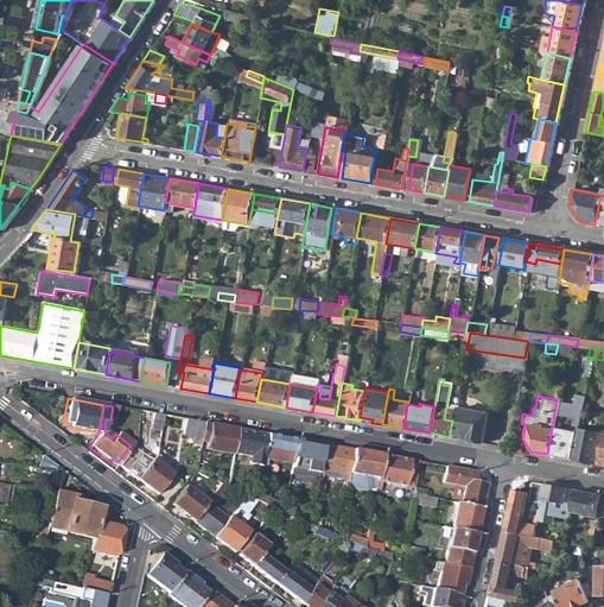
[(455,408),(452,421),(450,432),(466,435),(465,440),(479,442),(484,413),(455,408)]
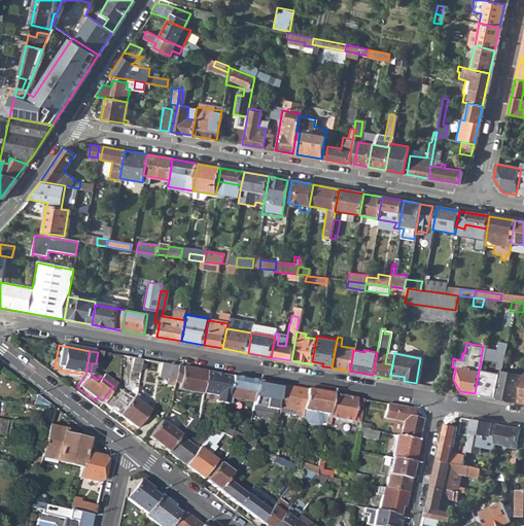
[(138,359),(130,358),(128,372),(136,374),(138,359)]
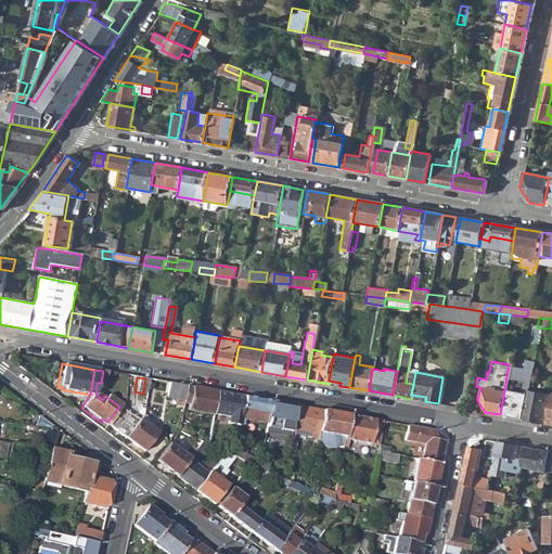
[(175,384),(166,383),(164,398),(172,399),(175,384)]
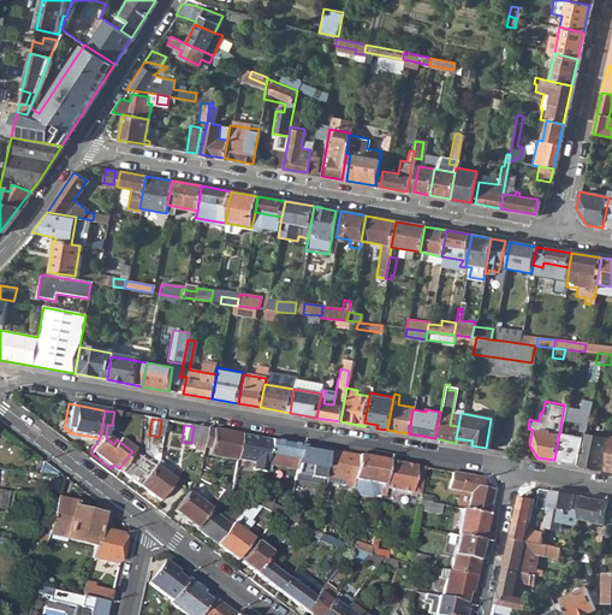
[(203,429),(194,426),(191,443),(201,445),(203,429)]
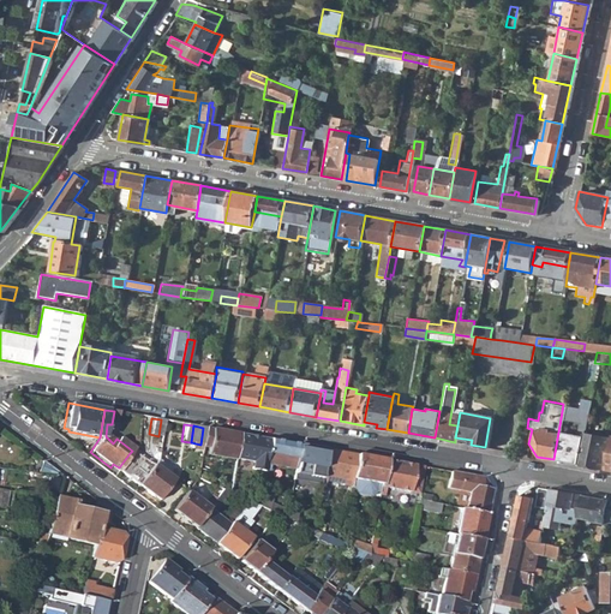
[(559,425),(553,459),(576,464),(582,433),(582,431),(579,431),(579,434),(567,431),(568,427),(559,425)]
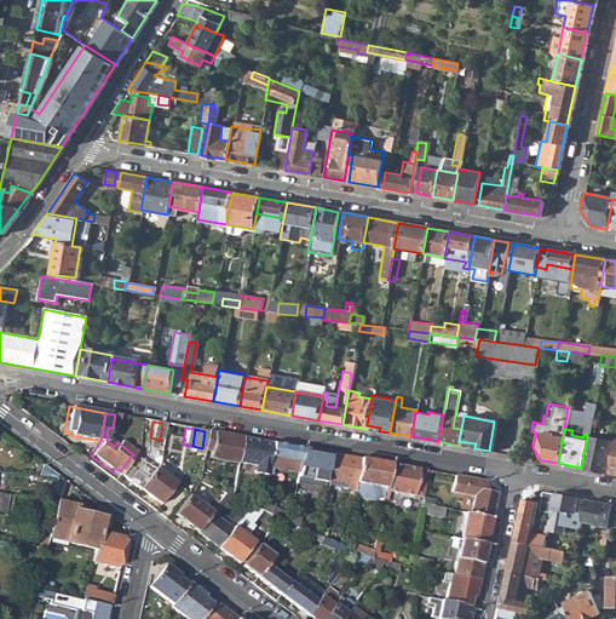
[(239,437),(205,431),(202,448),(201,451),(207,452),(206,458),(234,463),(234,462),(239,437)]
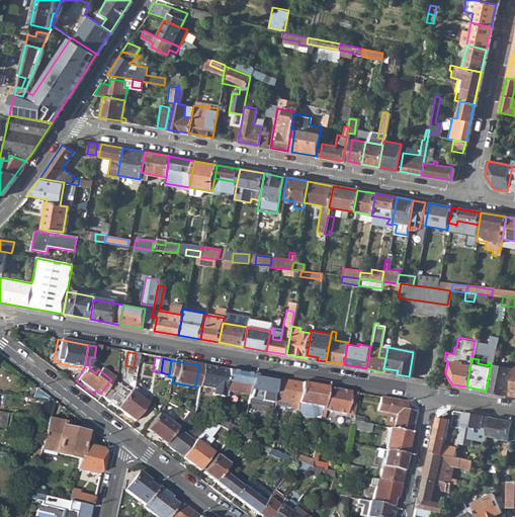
[(491,364),(486,391),(507,395),(512,368),(491,364)]
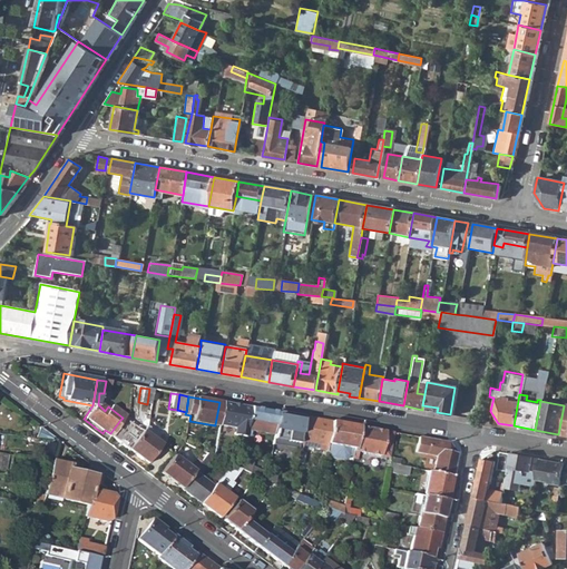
[(248,408),(220,402),(215,424),(232,428),(231,434),(243,437),(248,408)]
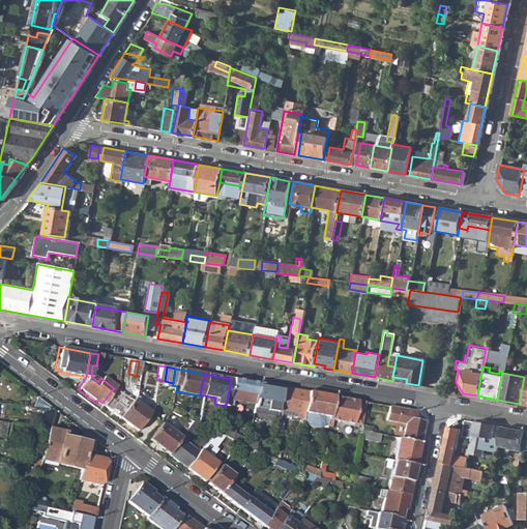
[(255,383),(231,379),(226,406),(229,406),(230,401),(251,405),(255,383)]
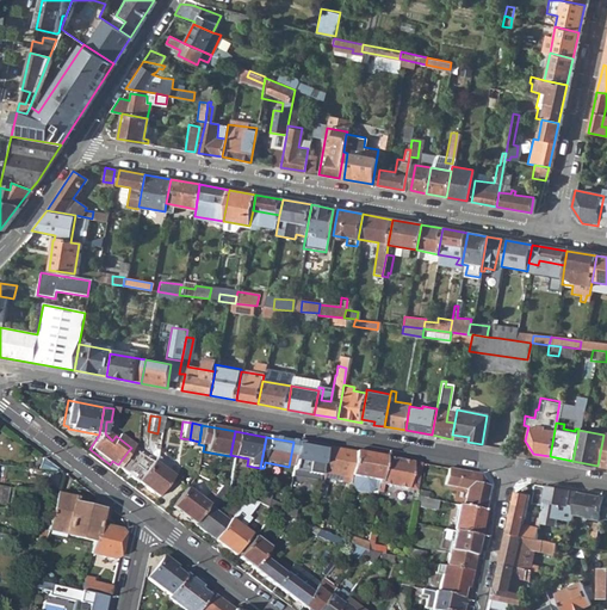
[(129,450),(118,464),(116,468),(135,482),(153,457),(156,439),(154,439),(152,447),(150,445),(150,449),(148,449),(143,460),(136,457),(129,450)]
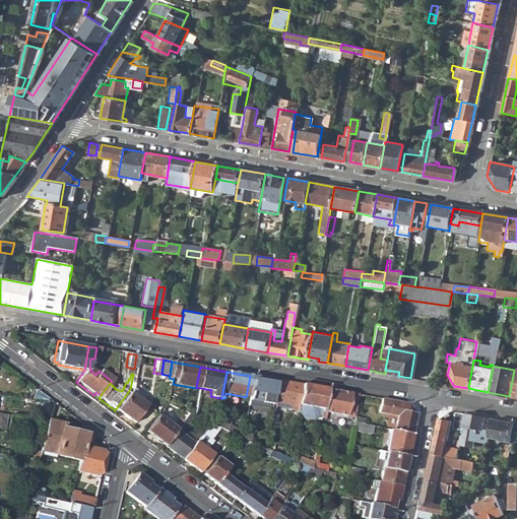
[(273,380),(250,376),(246,397),(265,400),(263,408),(265,409),(265,412),(261,411),(260,420),(262,422),(261,426),(265,427),(266,424),(273,380)]
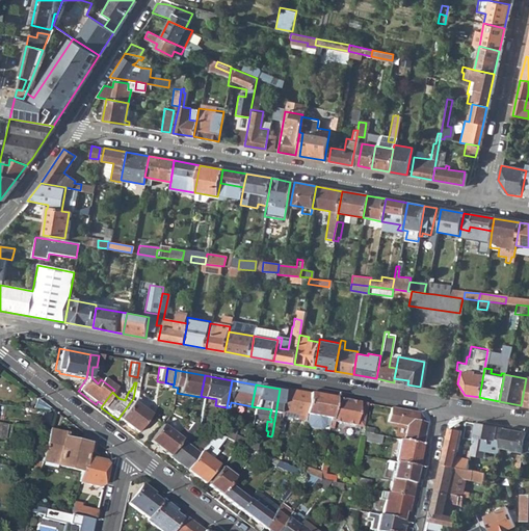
[(302,393),(280,389),(272,433),(279,434),(281,424),(276,423),(279,412),(298,416),(302,393)]
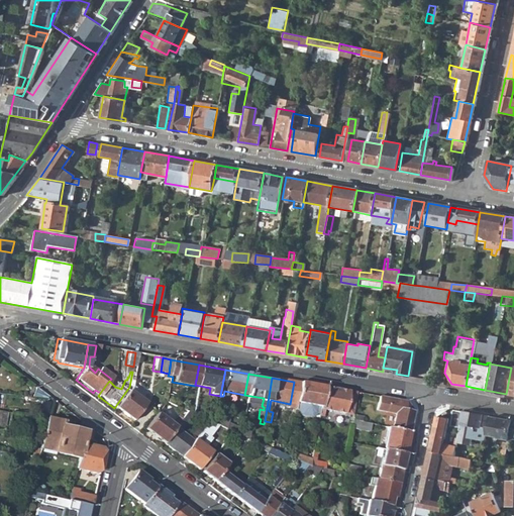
[(321,386),(297,382),(294,402),(318,406),(321,386)]
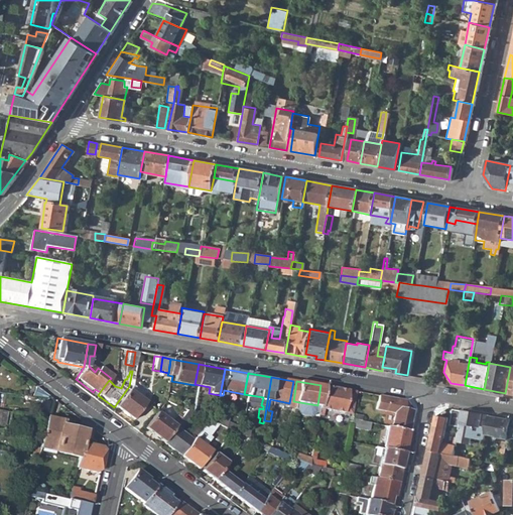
[(352,391),(321,385),(317,405),(315,415),(319,415),(321,409),(348,414),(352,391)]
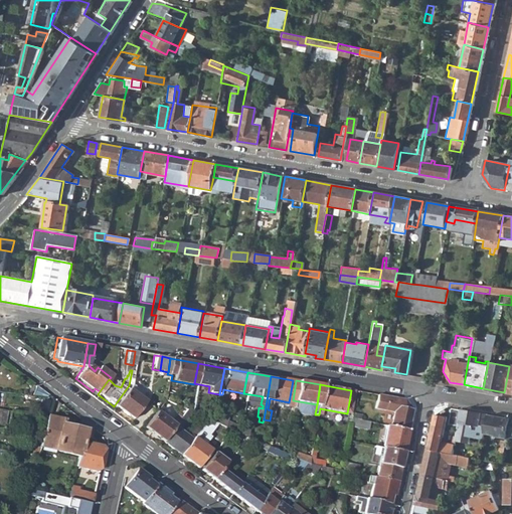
[(140,392),(129,385),(114,406),(130,419),(143,403),(136,397),(140,392)]
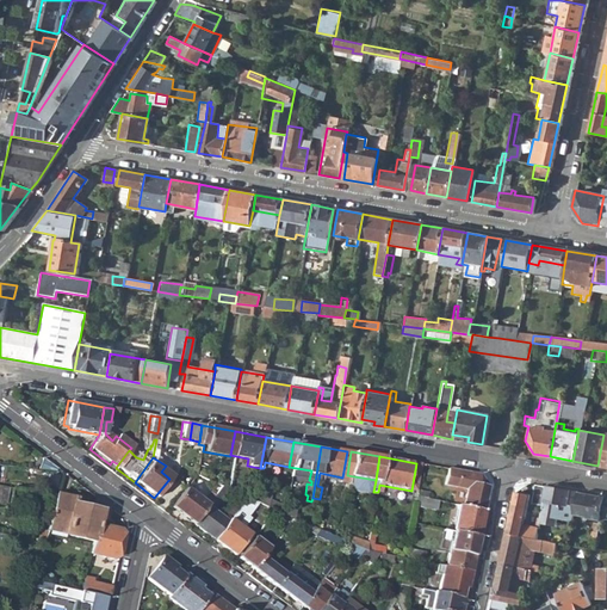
[(476,474),(444,468),(440,485),(452,487),(452,484),(464,486),(460,506),(479,510),(484,487),(476,474)]
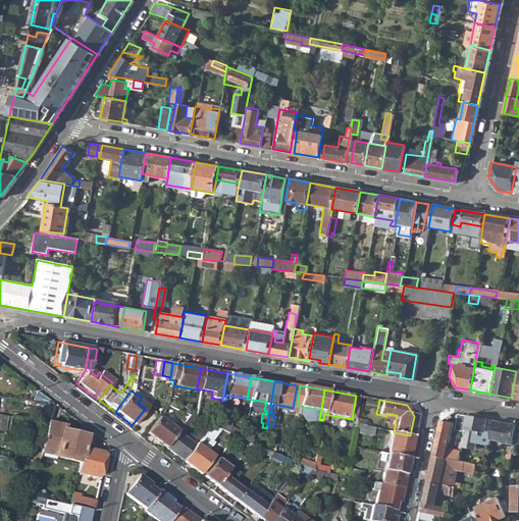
[(293,426),(295,414),(288,413),(286,425),(293,426)]
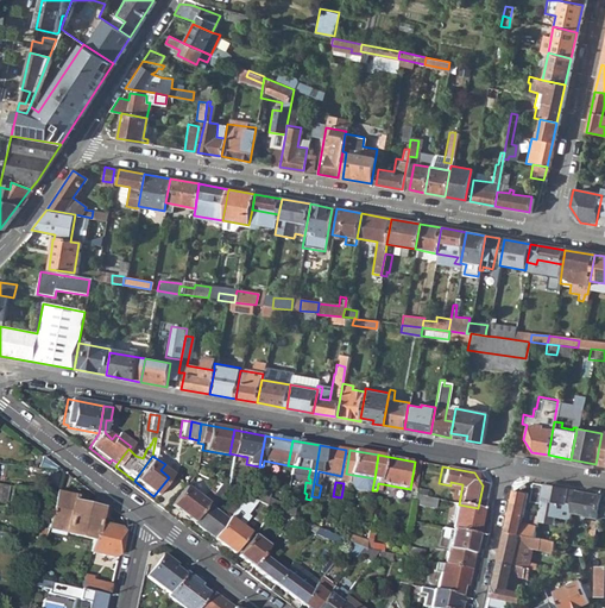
[(537,502),(541,484),(531,483),(528,501),(537,502)]
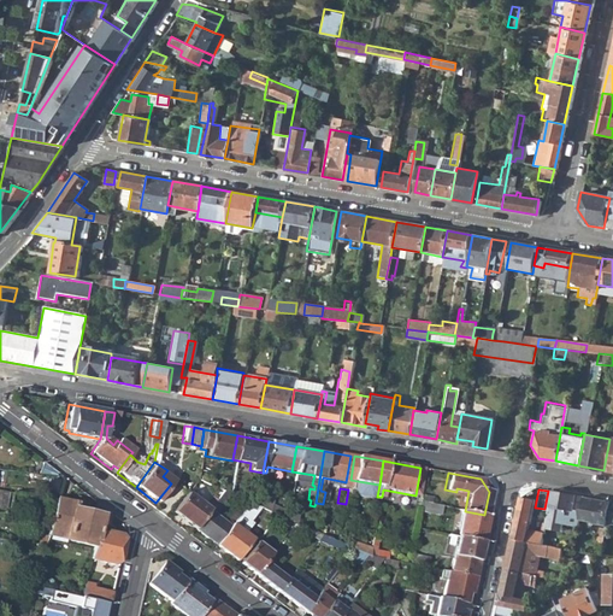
[(578,512),(581,497),(548,491),(544,509),(542,528),(558,531),(563,509),(578,512)]
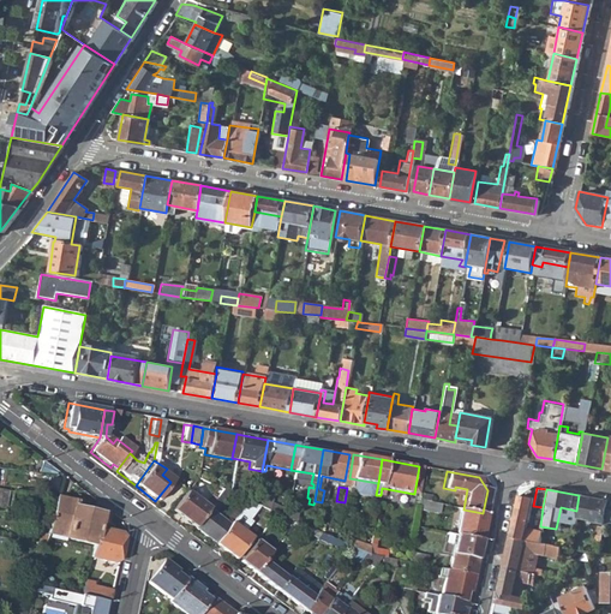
[(191,528),(213,544),(228,524),(229,523),(225,520),(222,523),(210,514),(226,493),(220,490),(213,500),(191,528)]
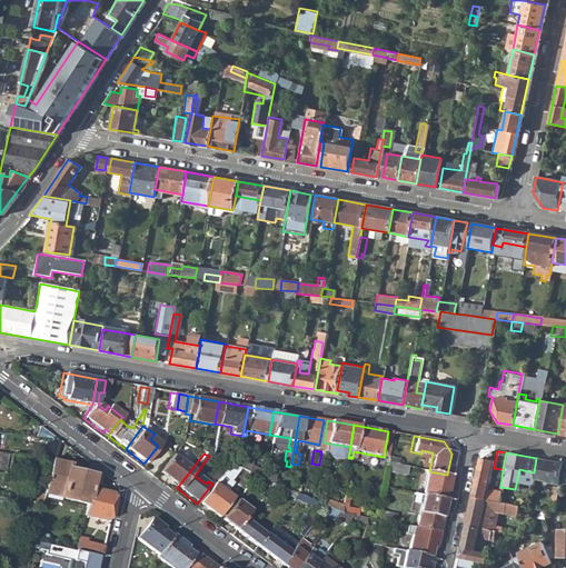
[(157,474),(177,488),(197,462),(192,459),(186,468),(170,457),(157,474)]
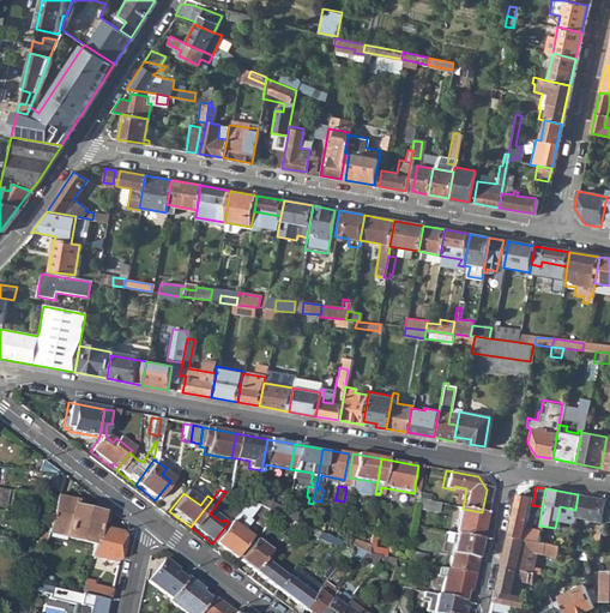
[(272,512),(282,517),(283,511),(267,504),(269,498),(260,497),(260,493),(258,493),(255,505),(272,512)]
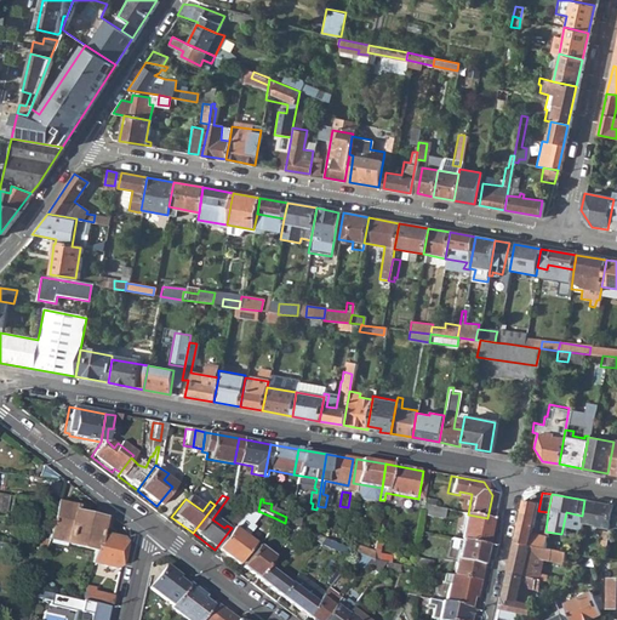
[(607,522),(610,505),(584,500),(582,516),(580,523),(606,528),(607,522)]
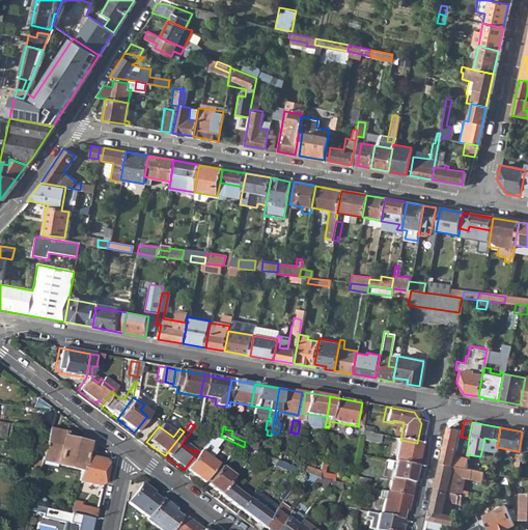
[(61,433),(46,429),(38,461),(78,470),(80,458),(84,443),(60,438),(61,433)]
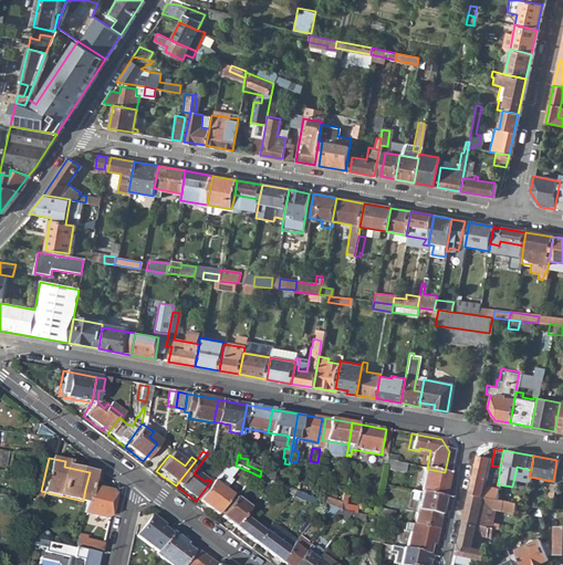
[(384,461),(382,468),(395,470),(395,473),(399,474),(399,471),(402,470),(403,464),(384,460),(384,461)]
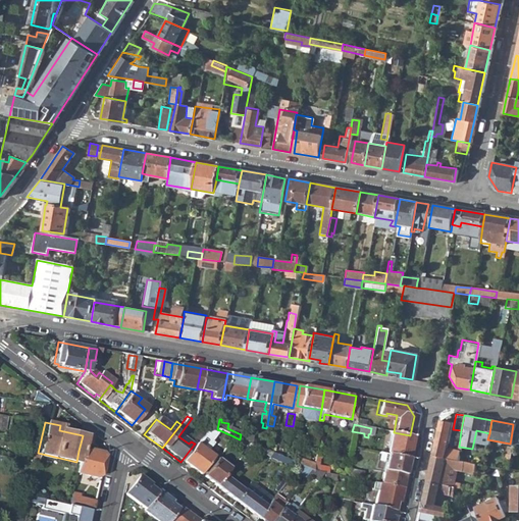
[(449,428),(437,426),(431,455),(456,460),(457,453),(445,450),(449,428)]
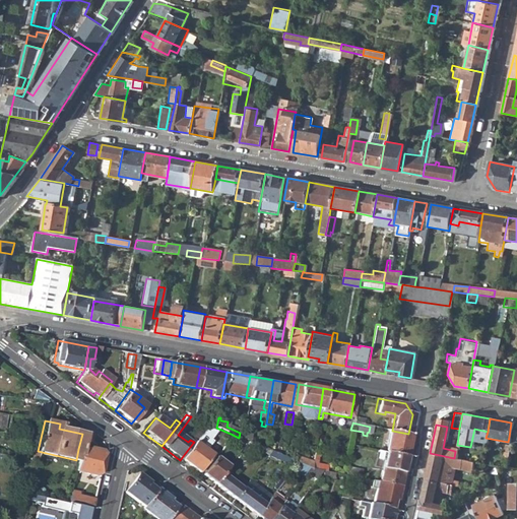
[(403,457),(408,434),(392,431),(387,430),(381,452),(403,457)]
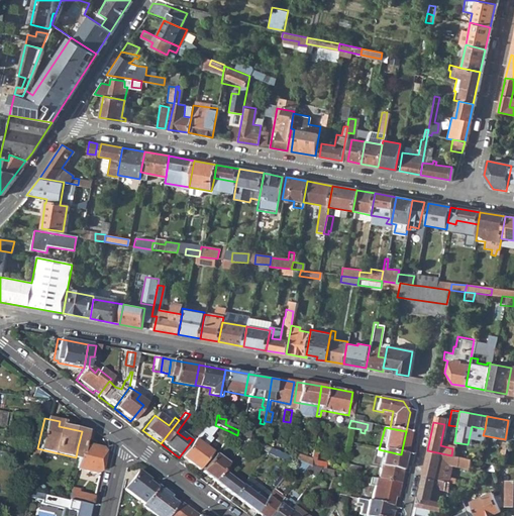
[(238,430),(237,435),(243,438),(245,439),(246,432),(238,430)]
